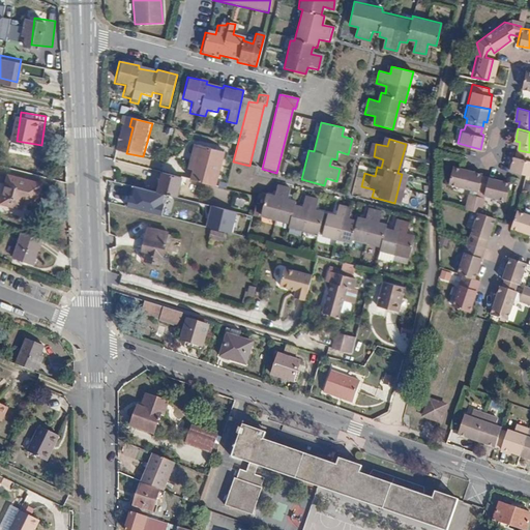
[(216,187),(225,153),(199,146),(196,157),(198,158),(193,180),(216,187)]
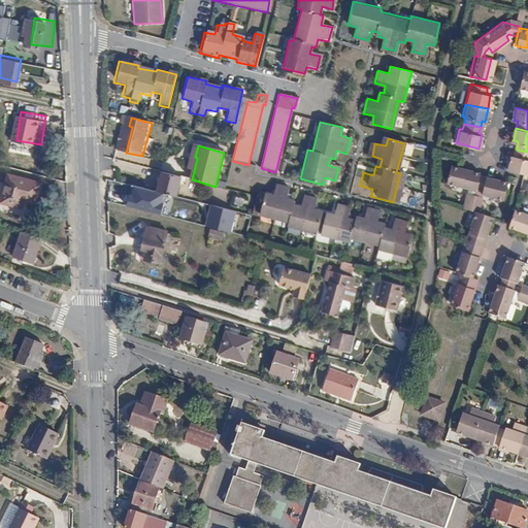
[(514,156),(510,169),(527,172),(527,152),(517,150),(516,156),(514,156)]
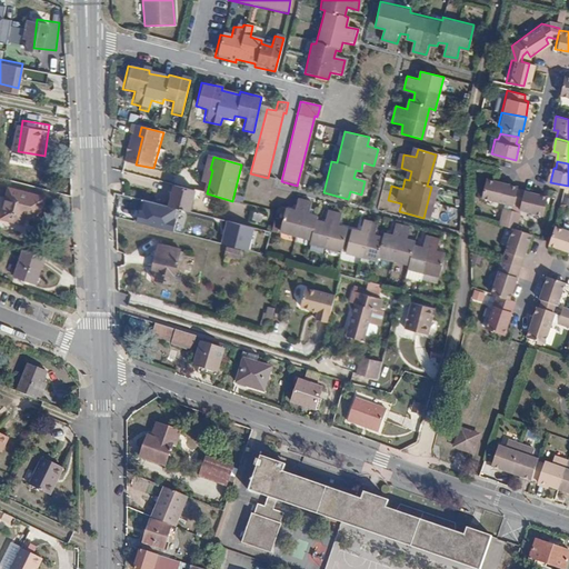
[(510,182),(487,176),(481,195),(505,201),(510,182)]
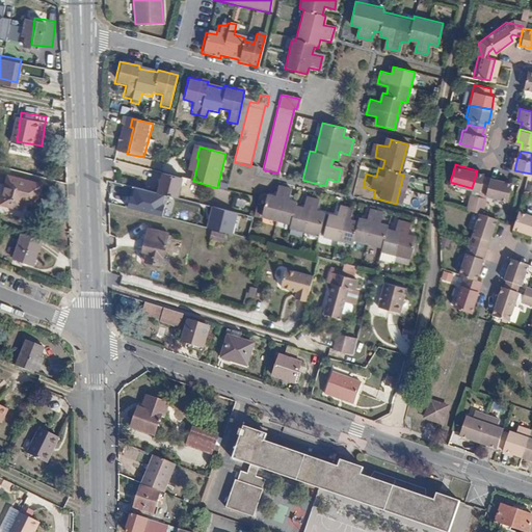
[(48,182),(14,175),(7,203),(29,208),(32,196),(46,200),(48,182)]
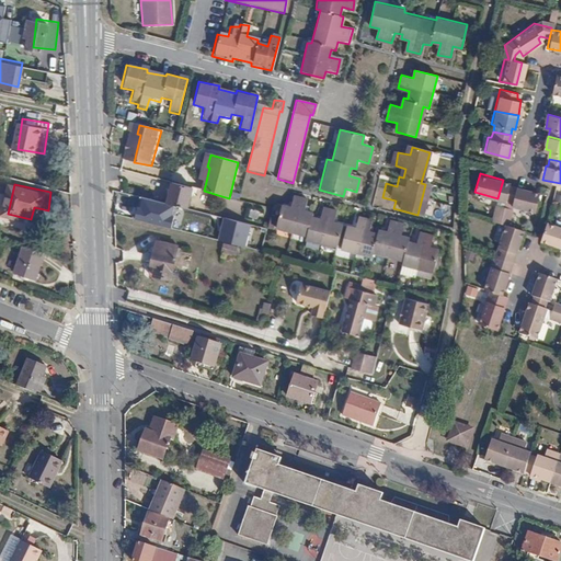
[(195,190),(174,184),(169,205),(175,207),(189,210),(195,190)]
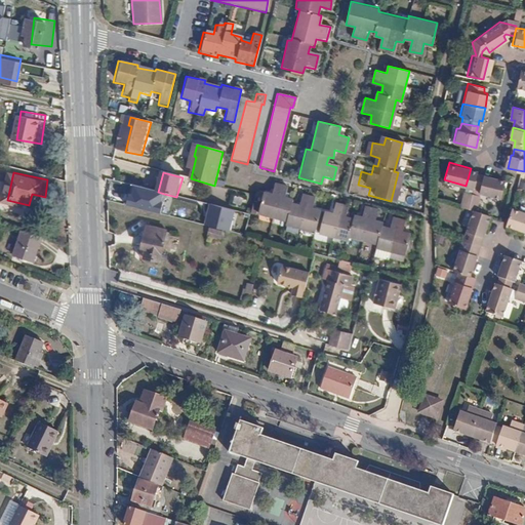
[(507,179),(484,173),(480,191),(501,197),(507,179)]
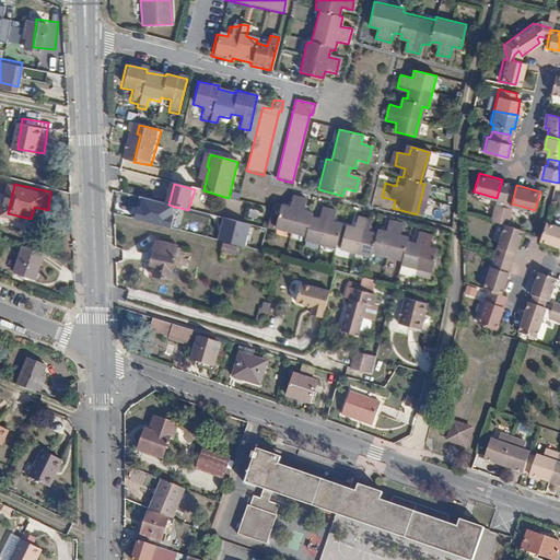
[(315,214),(306,212),(310,199),(294,195),(291,208),(282,206),(277,230),(308,237),(307,242),(338,249),(345,225),(336,223),(339,211),(325,208),(322,220),(314,218),(315,214)]
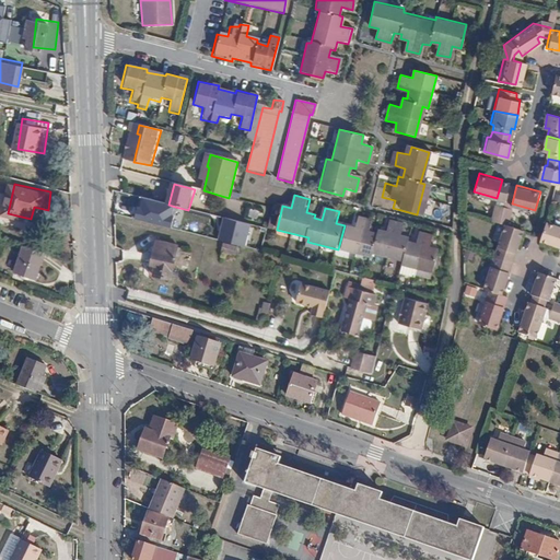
[(171,225),(175,207),(168,205),(141,197),(136,217),(171,225)]
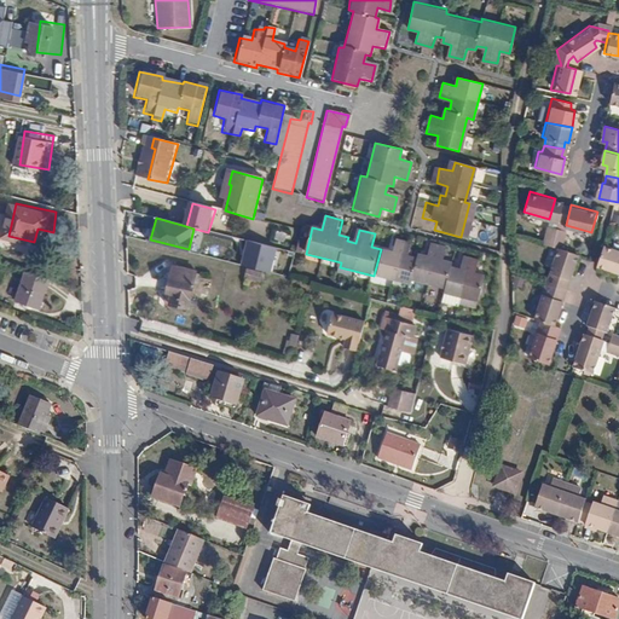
[(551,246),(556,229),(548,226),(544,243),(551,246)]
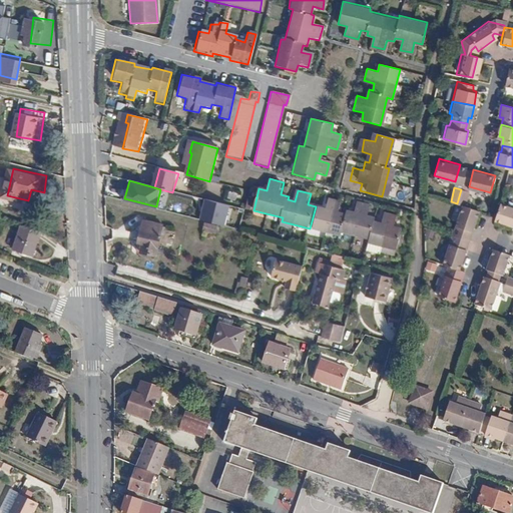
[(469,191),(461,189),(457,203),(462,204),(465,205),(469,191)]
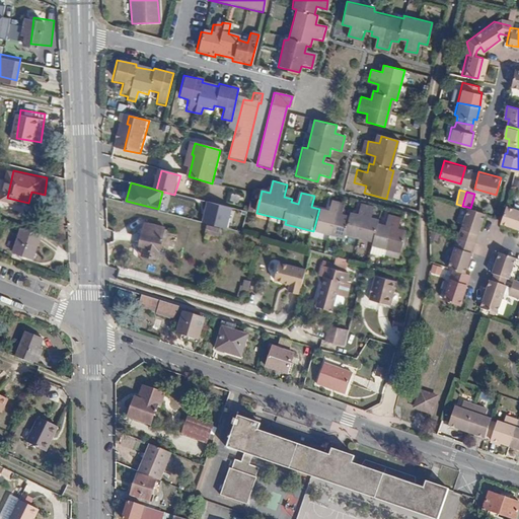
[(322,210),(316,232),(345,240),(346,236),(373,243),(372,246),(400,253),(406,232),(400,229),(403,218),(390,215),(387,227),(380,225),(380,222),(373,220),(375,208),(363,205),(360,216),(352,214),(351,217),(343,215),(346,204),(334,201),(331,212),(322,210)]
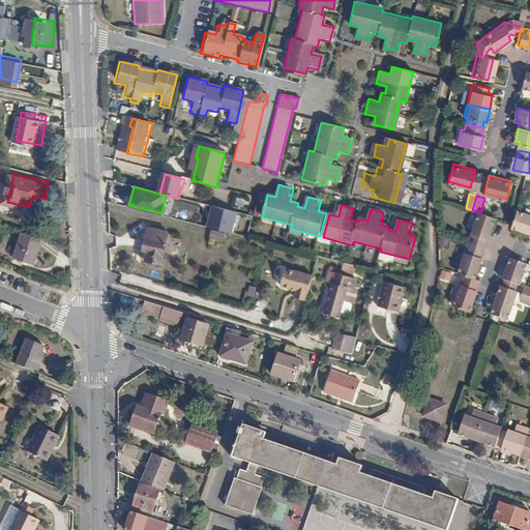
[(233,232),(237,212),(211,206),(207,227),(233,232)]
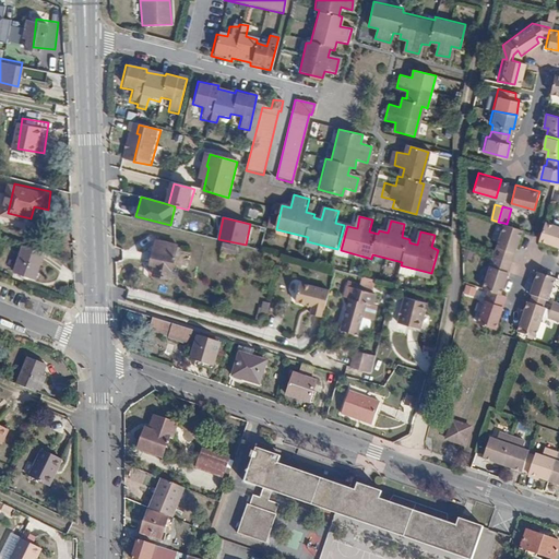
[(558,224),(548,221),(543,238),(558,244),(558,224)]
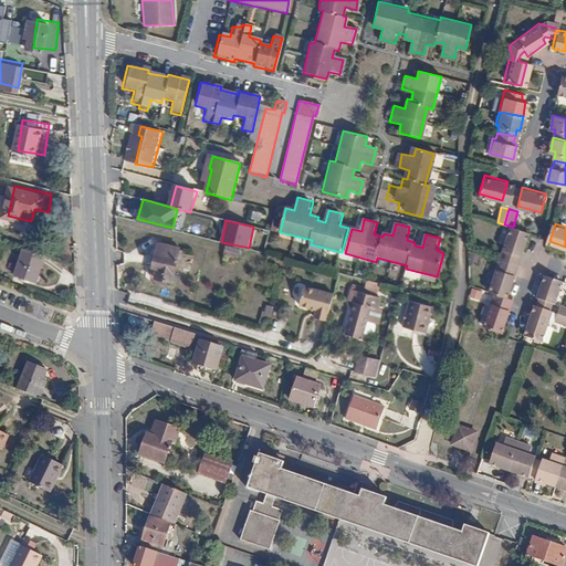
[(510,226),(500,257),(519,263),(528,231),(513,227),(510,226)]
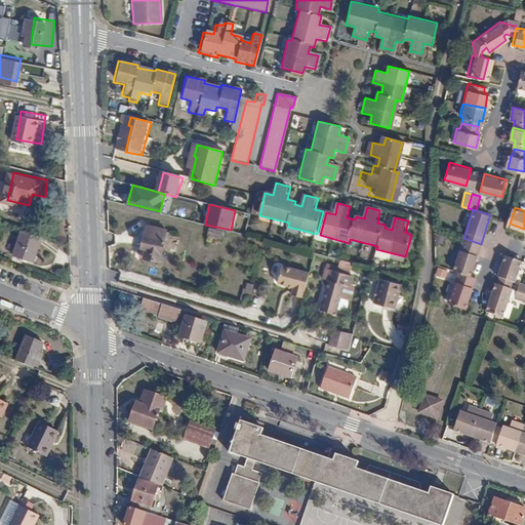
[(42,234),(24,227),(13,253),(33,259),(42,234)]
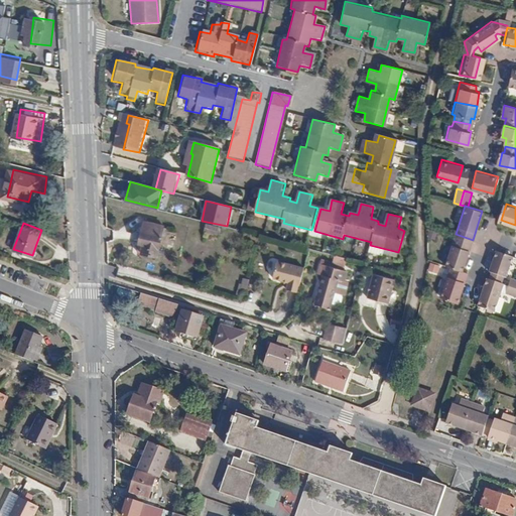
[(157,257),(164,228),(145,223),(140,241),(146,243),(143,253),(157,257)]
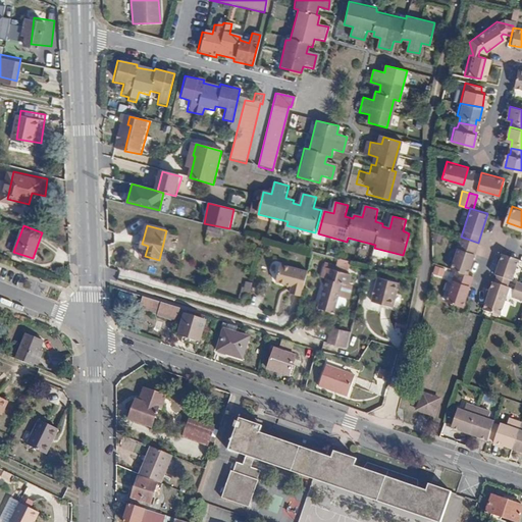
[(478,243),(461,237),(451,268),(457,270),(467,273),(478,243)]
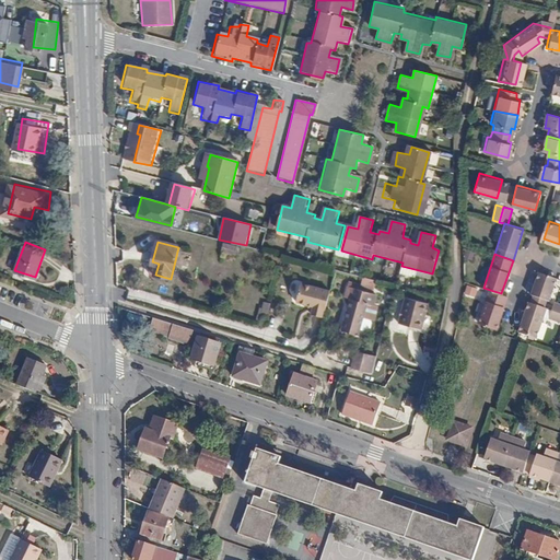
[(558,275),(539,269),(533,292),(550,296),(558,275)]
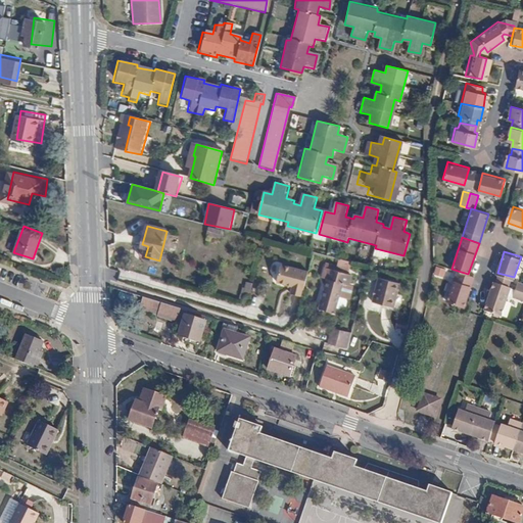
[(345,286),(346,283),(353,286),(357,276),(327,267),(325,277),(332,279),(331,282),(345,286)]
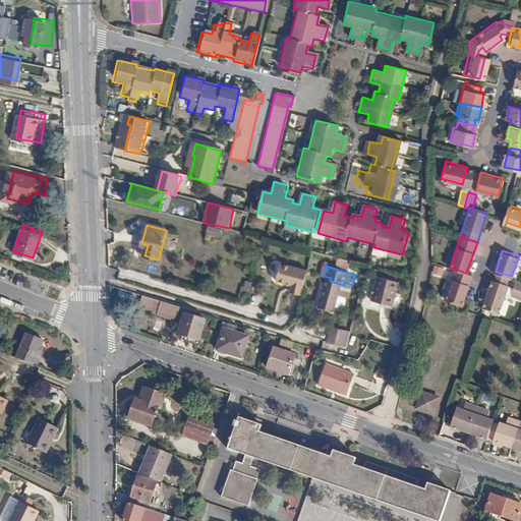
[(438,266),(436,275),(443,277),(445,267),(438,266)]
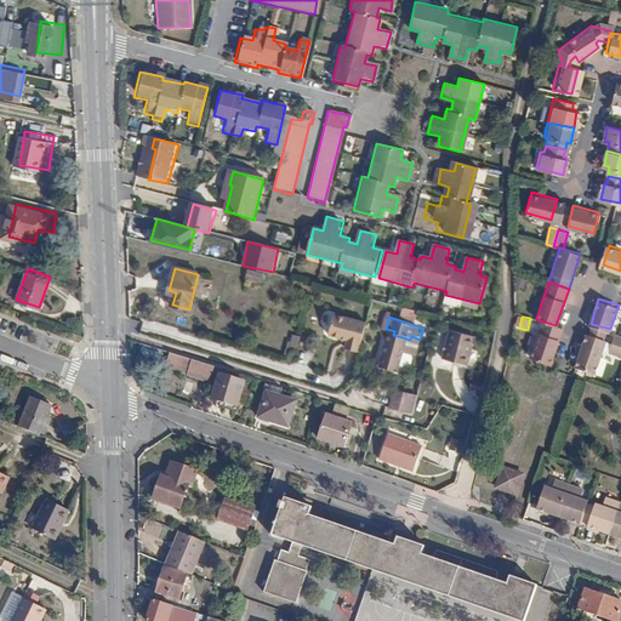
[(376,326),(343,318),(337,340),(354,343),(353,353),(366,358),(376,326)]
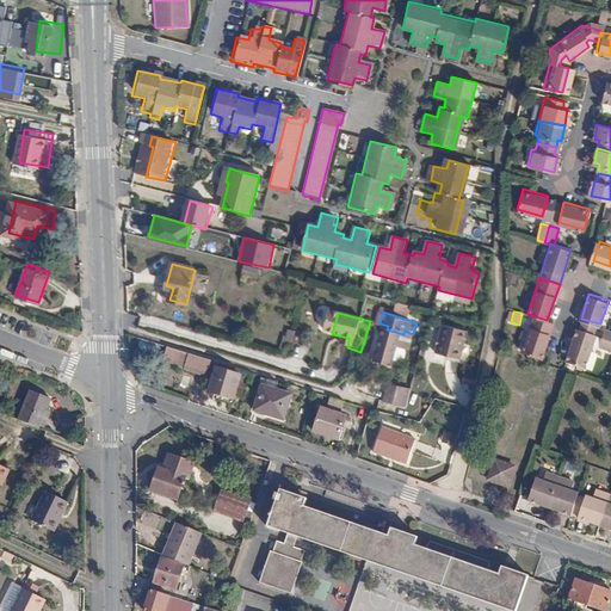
[(547,320),(535,316),(525,351),(543,357),(554,322),(547,320)]
